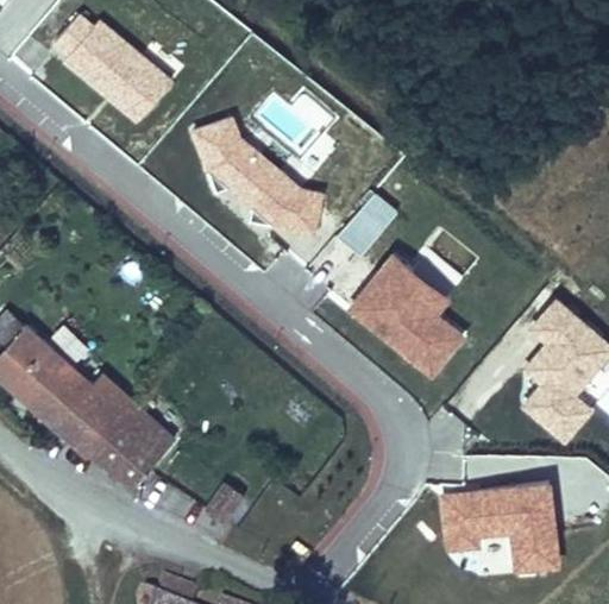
[(359,258),(399,212),(375,192),(336,238),(359,258)]
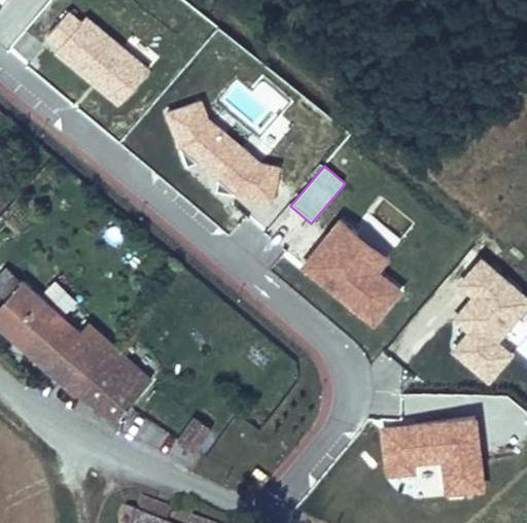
[(372,215),(402,239),(414,224),(383,201),(372,215)]
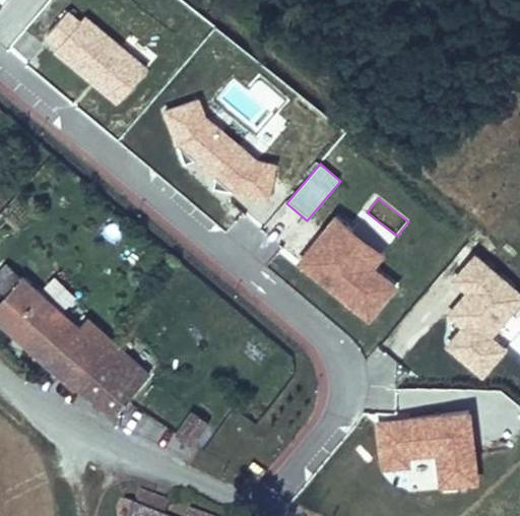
[(337,219),(299,268),(369,322),(396,286),(372,268),(396,238),(366,214),(352,231),(337,219)]
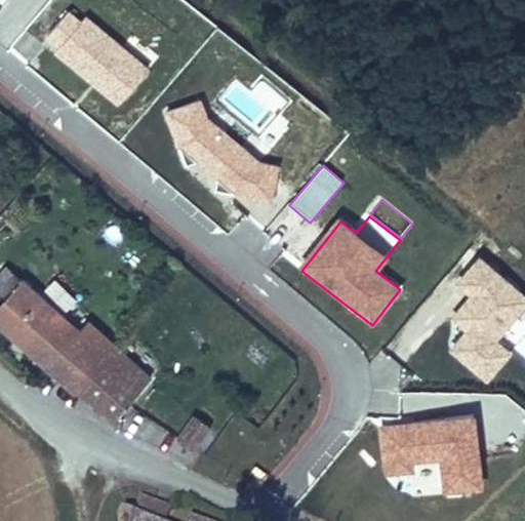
[(447,352),(488,386),(517,350),(515,348),(524,334),(524,293),(479,255),(454,285),(467,295),(447,319),(463,332),(447,352)]
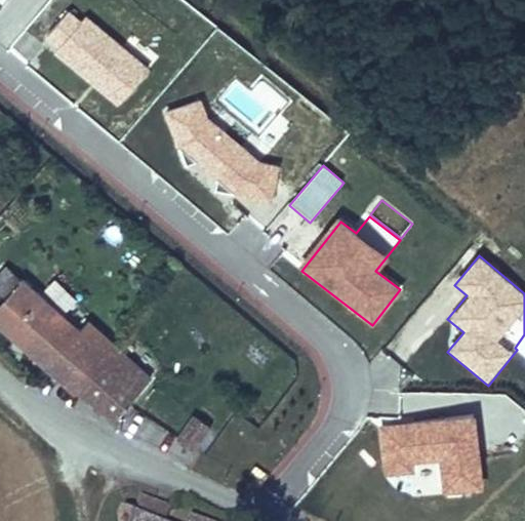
[(89,326),(82,333),(27,284),(9,304),(0,294),(0,323),(80,394),(83,390),(118,422),(153,383),(89,326)]
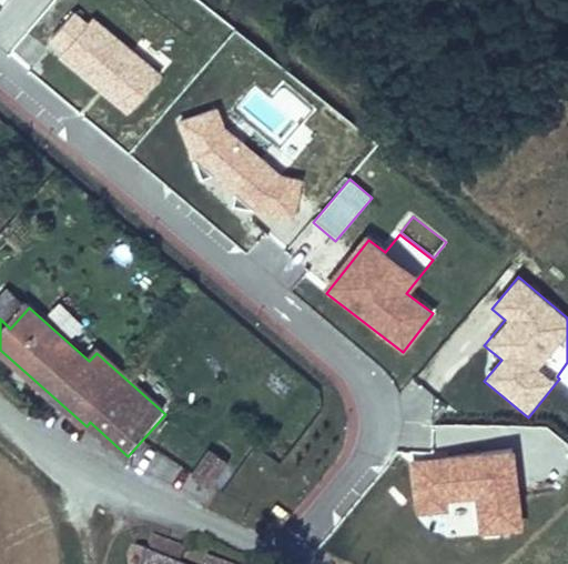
[(58,310),(51,321),(74,335),(81,324),(58,310)]
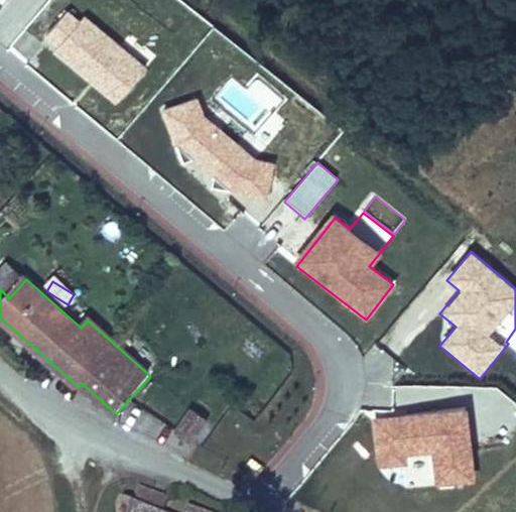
[(178,433),(194,443),(209,421),(192,412),(178,433)]
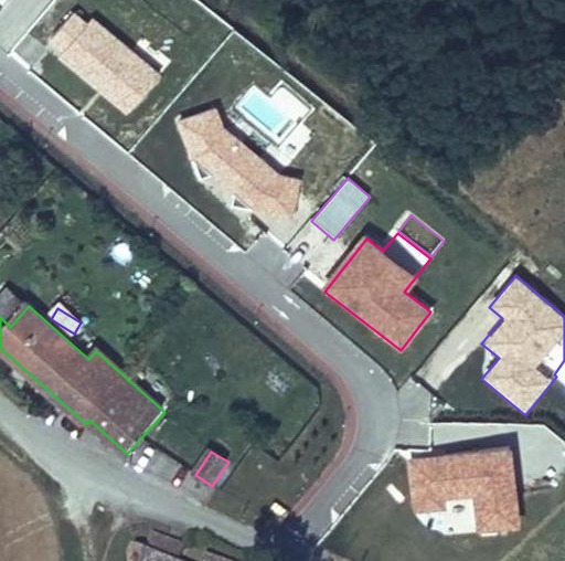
[(182,560),(183,559),(149,544),(142,560),(182,560)]
